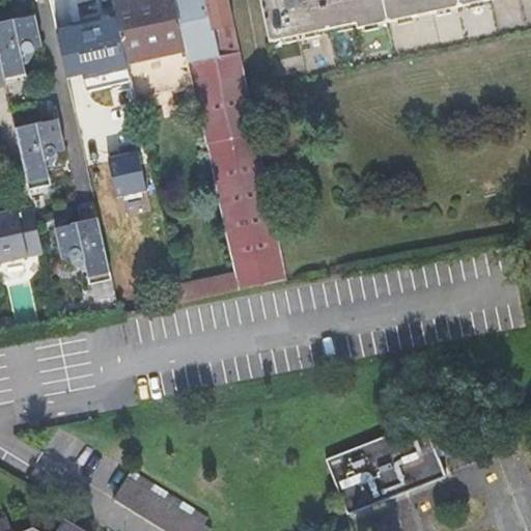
[(187,54),(174,0),(116,0),(113,1),(115,12),(128,67),(134,95),(136,103),(195,90),(187,54)]
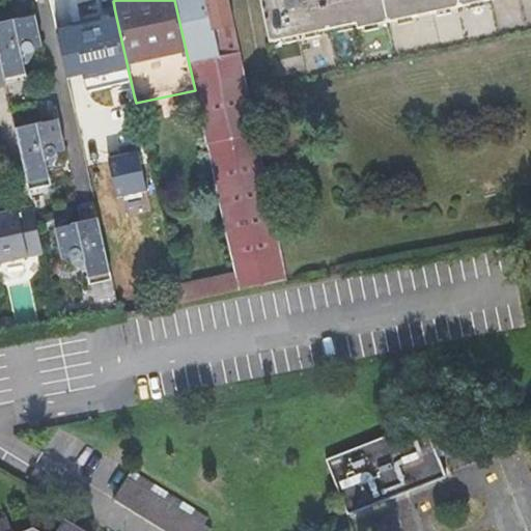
[(234,273),(239,291),(288,282),(246,78),(224,83),(213,27),(226,25),(227,30),(235,28),(229,0),(174,0),(187,54),(195,90),(234,273)]
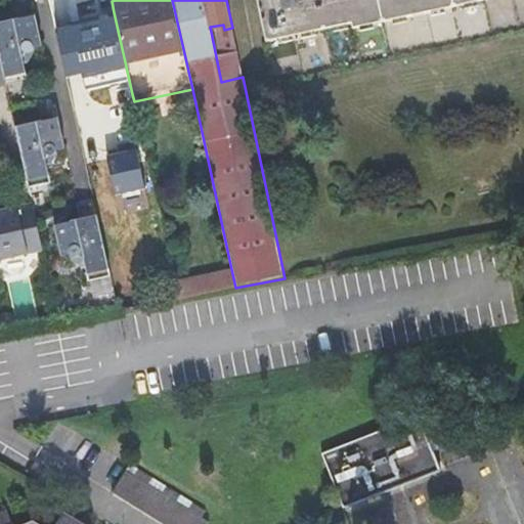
[(360,60),(346,0),(257,0),(275,80),(360,60)]
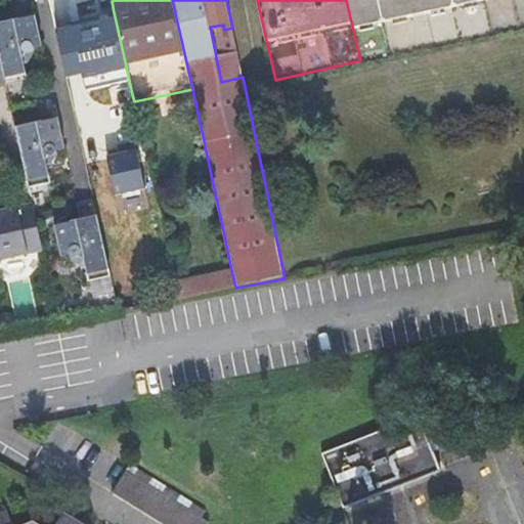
[(466,0),(346,0),(360,60),(476,40),(466,0)]
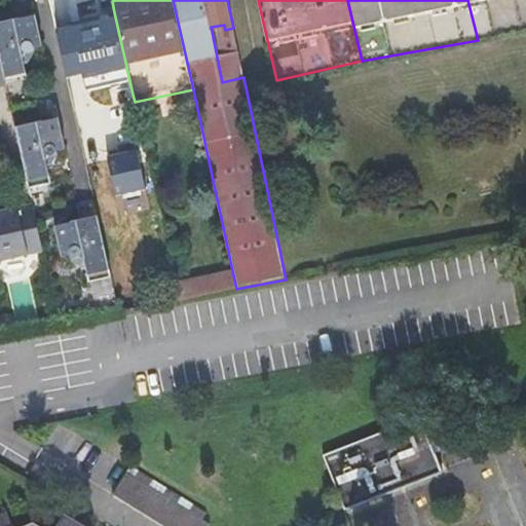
[(525,30),(525,0),(467,0),(478,40),(525,30)]
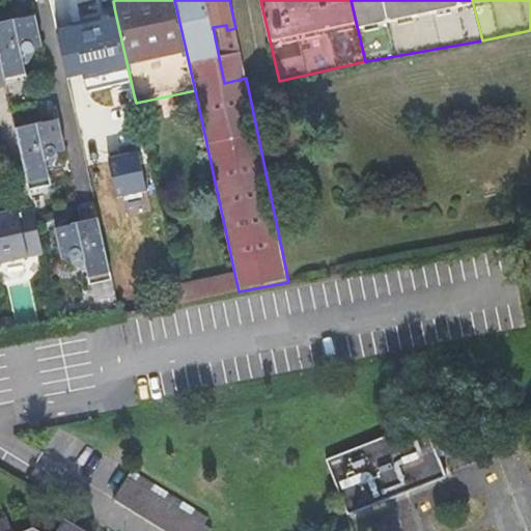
[(96,104),(134,95),(128,67),(115,12),(55,26),(66,74),(89,68),(96,104)]
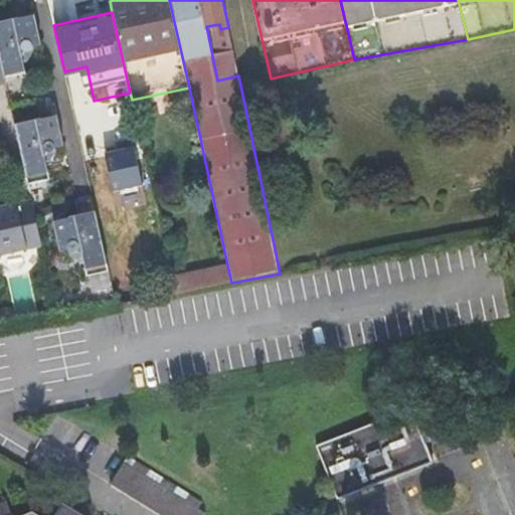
[(34,16),(0,23),(0,55),(5,77),(26,73),(22,54),(24,50),(25,51),(26,51),(27,52),(28,52),(29,52),(30,51),(31,51),(31,50),(32,50),(32,49),(32,48),(32,47),(32,46),(32,45),(40,43),(34,16)]
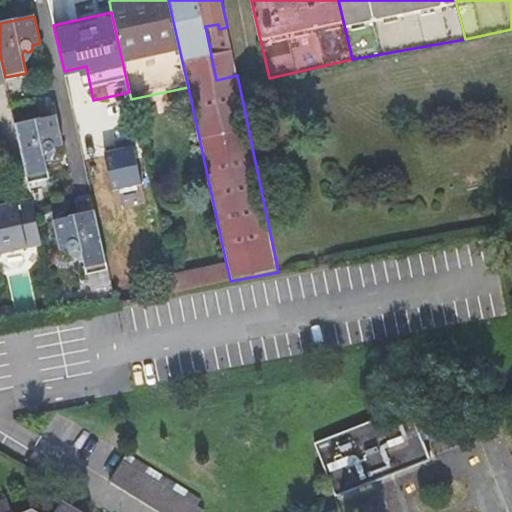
[(216,80),(237,75),(227,27),(219,29),(218,24),(205,26),(216,80)]
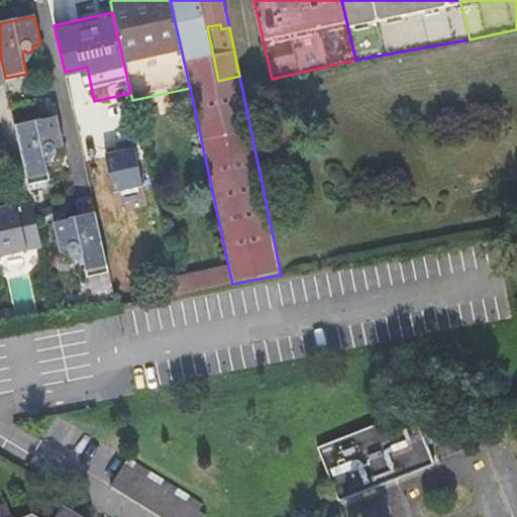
[(23,161),(27,179),(48,175),(44,156),(47,151),(47,152),(48,153),(49,153),(50,153),(52,153),(53,153),(54,152),(55,152),(55,151),(55,150),(56,150),(56,149),(56,148),(56,147),(55,146),(63,145),(57,117),(15,126),(23,161)]
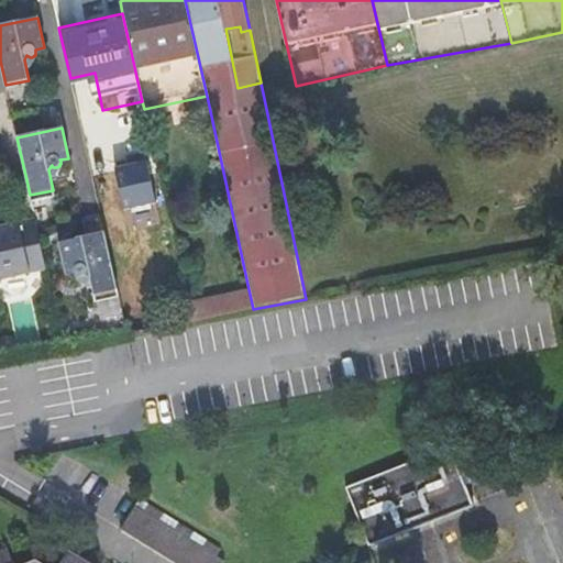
[(0,225),(0,277),(46,267),(35,219),(1,227),(0,225)]
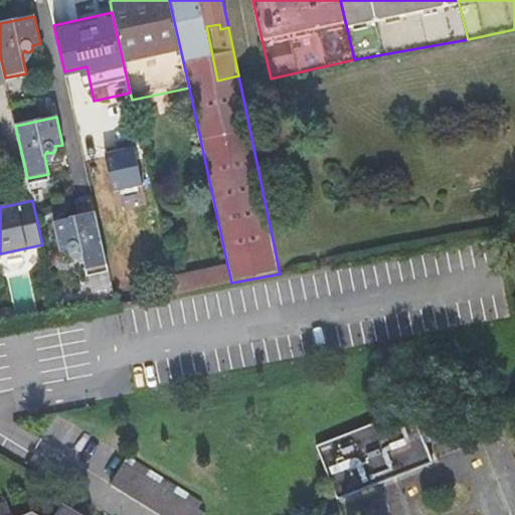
[(87,271),(108,266),(96,213),(54,222),(60,249),(69,247),(69,248),(69,249),(69,250),(69,251),(70,251),(71,252),(72,252),(73,252),(74,252),(75,252),(76,251),(77,251),(77,250),(77,249),(78,249),(81,251),(87,271)]
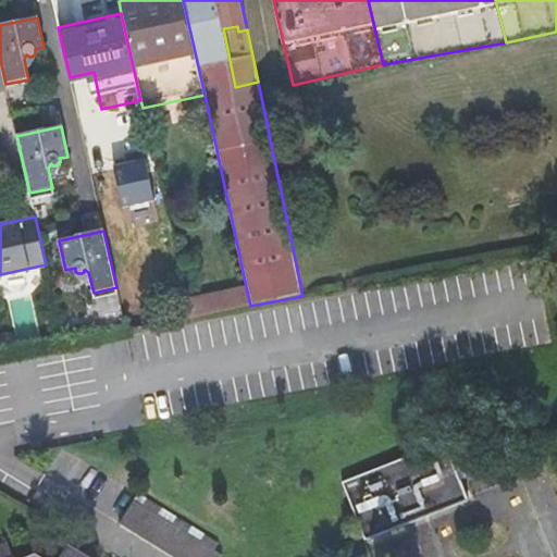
[(185,299),(189,317),(250,306),(246,286),(185,299)]
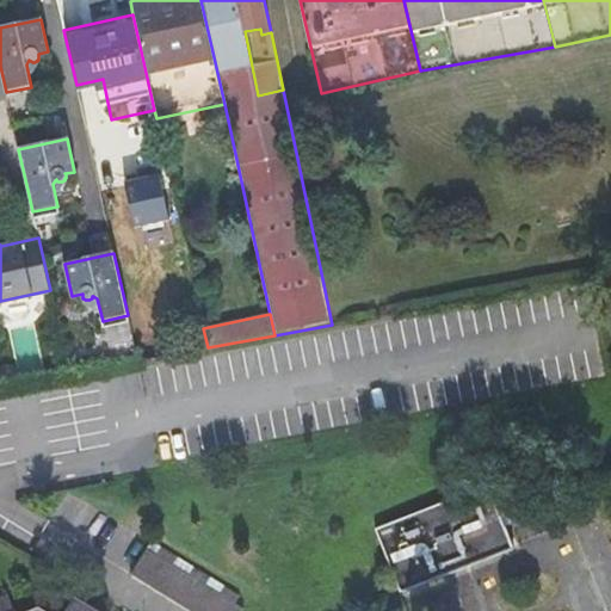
[(487,483),(376,529),(401,593),(513,548),(487,483)]
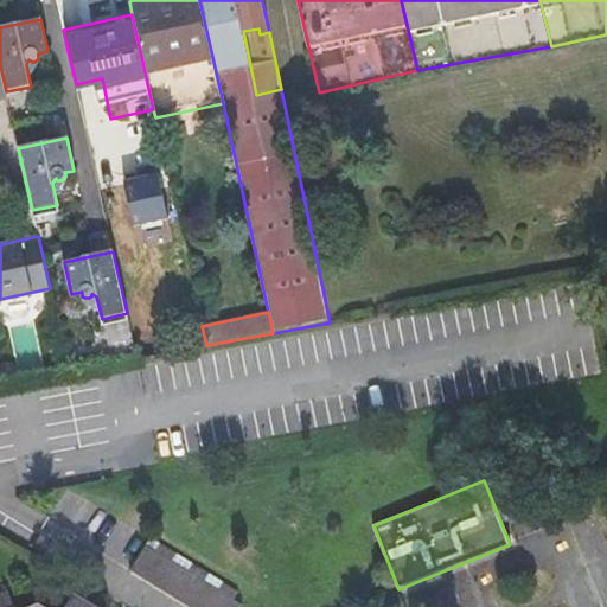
[(225,606),(228,605),(135,556),(117,590),(147,606),(225,606)]
